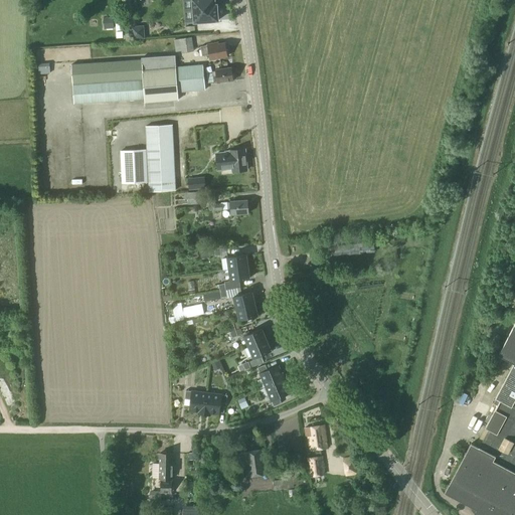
[(213,0),(191,0),(194,23),(218,21),(217,18),(220,18),(219,7),(217,7),(216,4),(214,5),(213,0)]
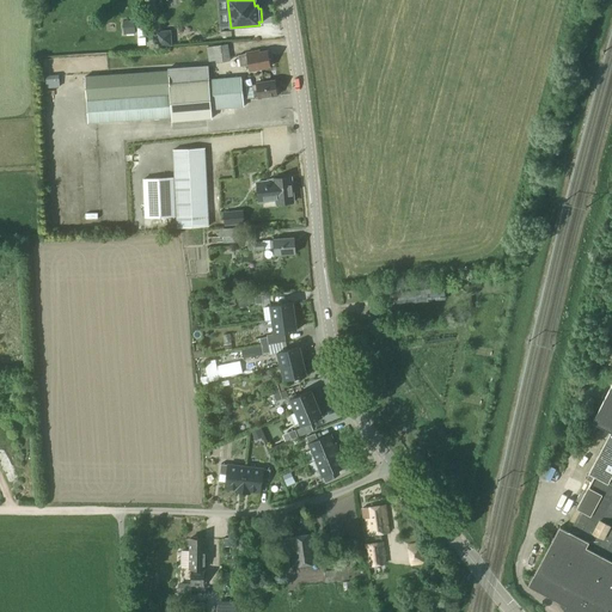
[(171,32),(155,34),(157,48),(172,47),(171,32)]
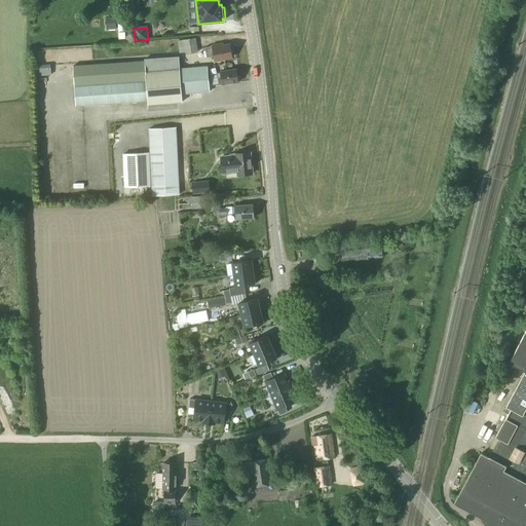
[(179,53),(185,52),(185,54),(198,52),(196,38),(183,40),(177,41),(179,53)]
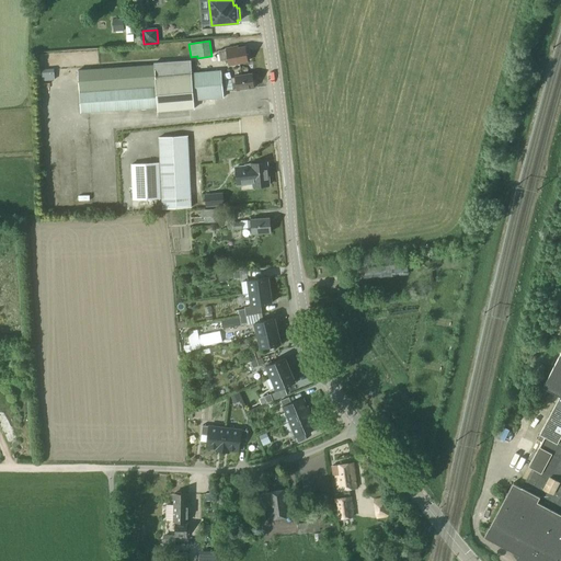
[(218,50),(220,61),(228,59),(229,65),(248,61),(244,47),(239,48),(238,47),(226,49),(218,50)]
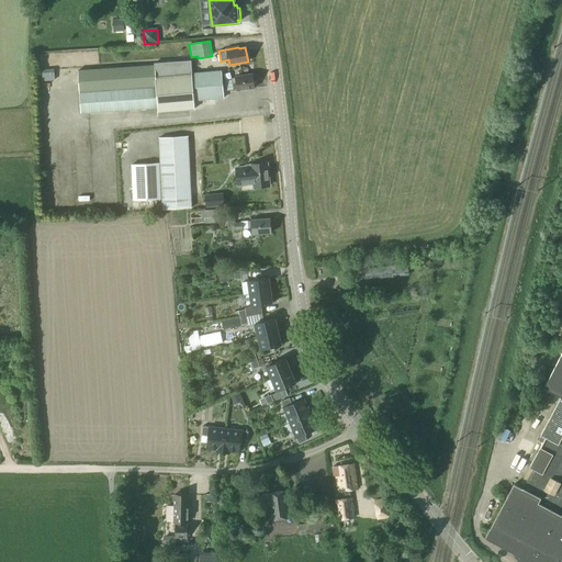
[(77,72),(81,115),(158,109),(158,112),(194,110),(194,101),(224,98),(222,70),(191,72),(190,60),(154,64),(154,66),(77,72)]
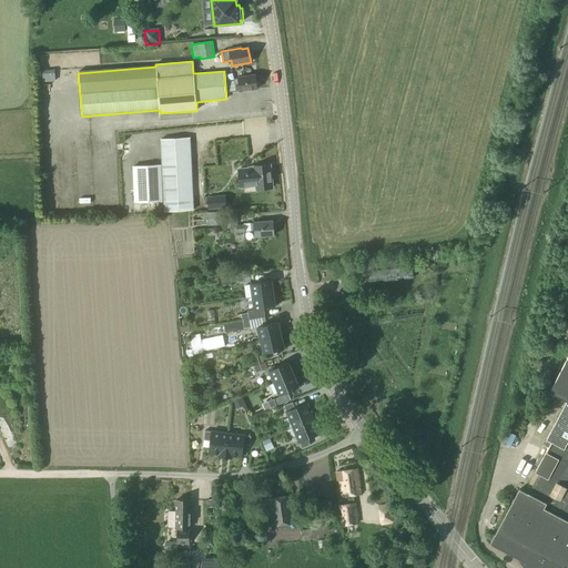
[(254,74),(237,78),(234,79),(234,81),(229,82),(230,93),(256,89),(254,74)]
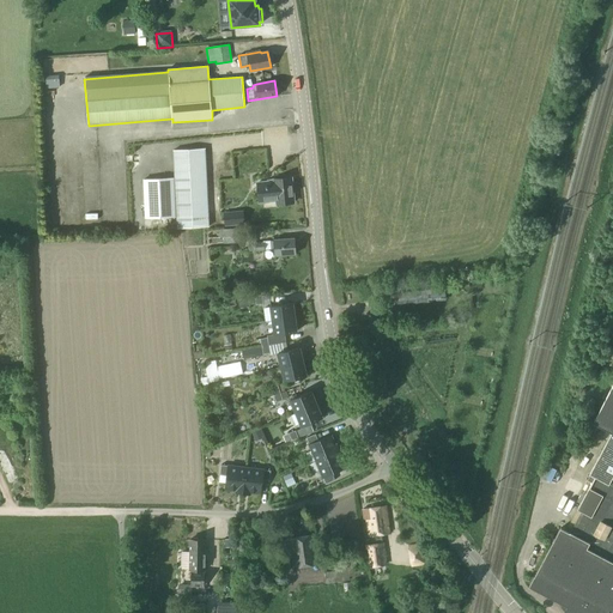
[(143,180),(145,218),(177,217),(177,228),(208,226),(205,149),(174,151),(175,178),(143,180)]
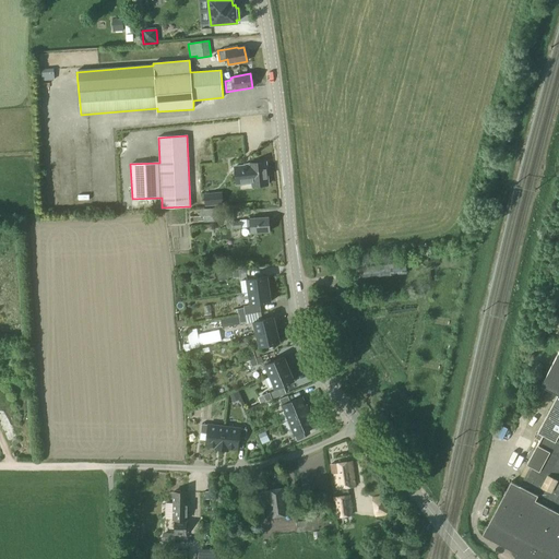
[(235,167),(237,185),(248,183),(248,182),(252,181),(252,187),(268,185),(266,163),(250,164),(250,166),(235,167)]
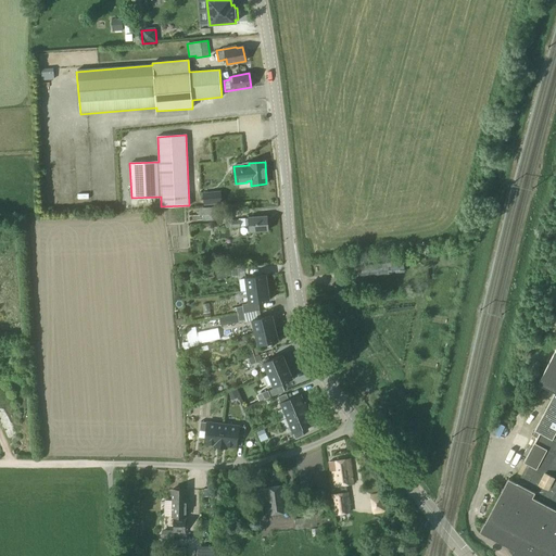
[(203,203),(222,201),(220,192),(203,193),(203,203)]
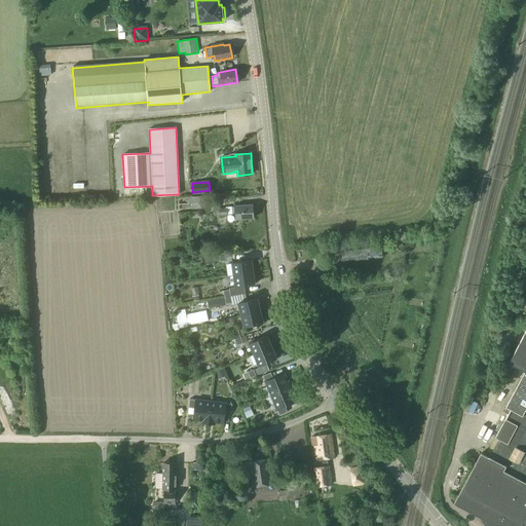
[(232,207),(233,213),(235,213),(236,220),(254,218),(253,204),(235,205),(235,207),(232,207)]
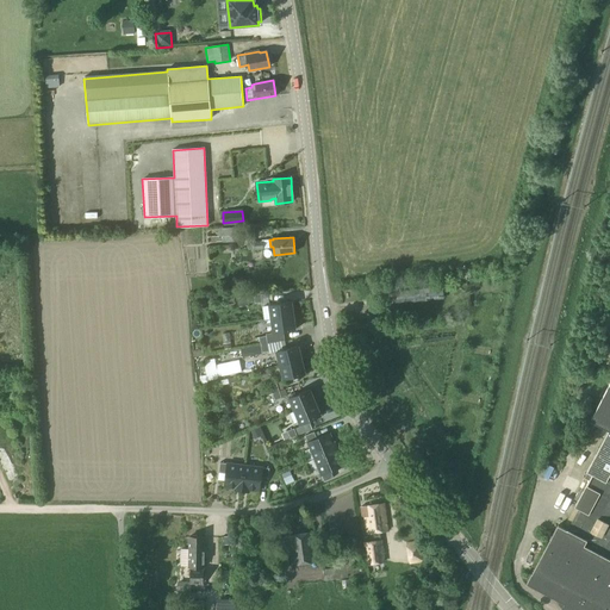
[(441,287),(394,293),(396,303),(442,297),(441,287)]
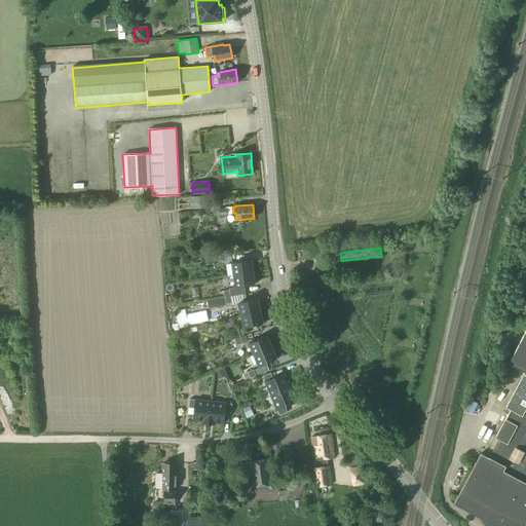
[(253,272),(251,260),(248,261),(245,261),(232,263),(233,275),(253,272)]
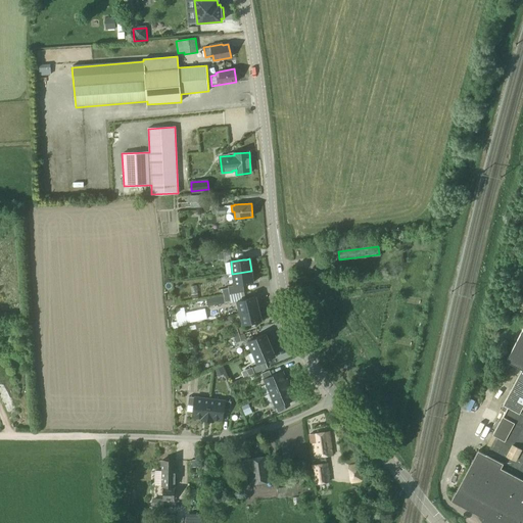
[(253,283),(251,271),(232,274),(234,286),(246,284),(249,284),(249,283),(253,283)]
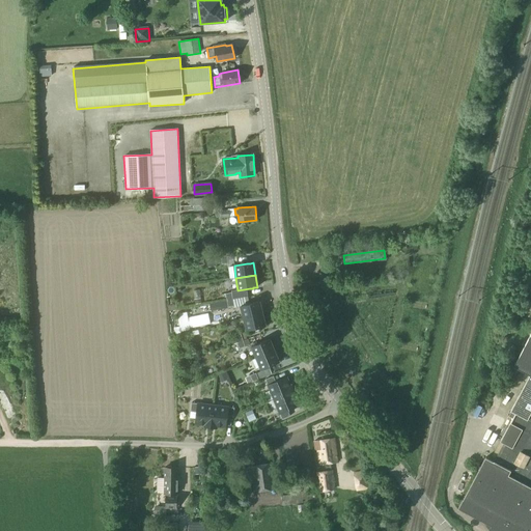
[(221,302),(208,304),(211,311),(228,308),(228,307),(226,301),(221,302)]
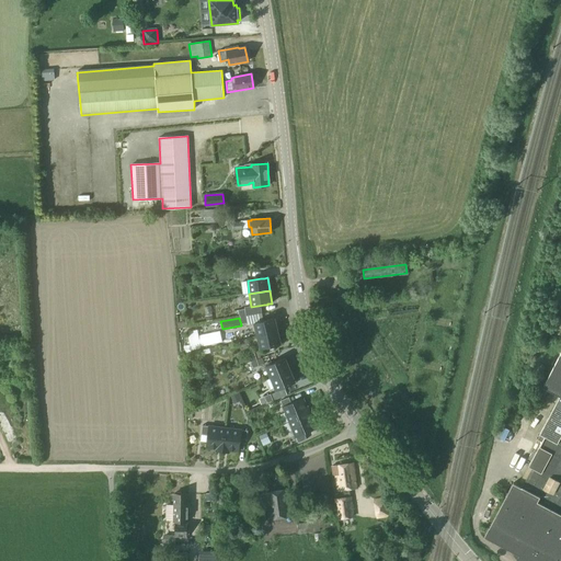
[(277,331),(274,319),(271,319),(266,320),(254,323),(258,336),(277,331)]
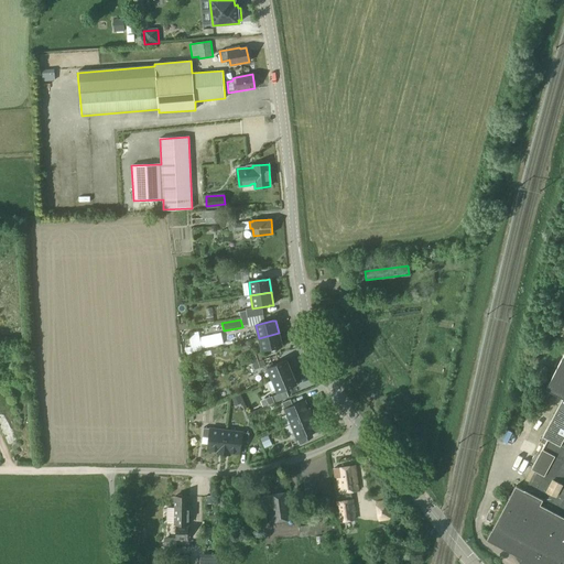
[(282,346),(279,333),(259,338),(262,350),(274,347),(274,348),(278,347),(282,346)]
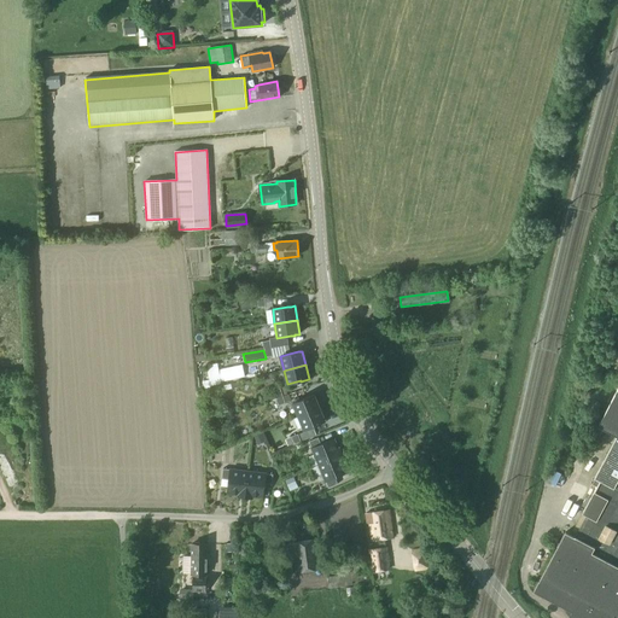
[(256,390),(245,392),(248,403),(258,400),(256,390)]
